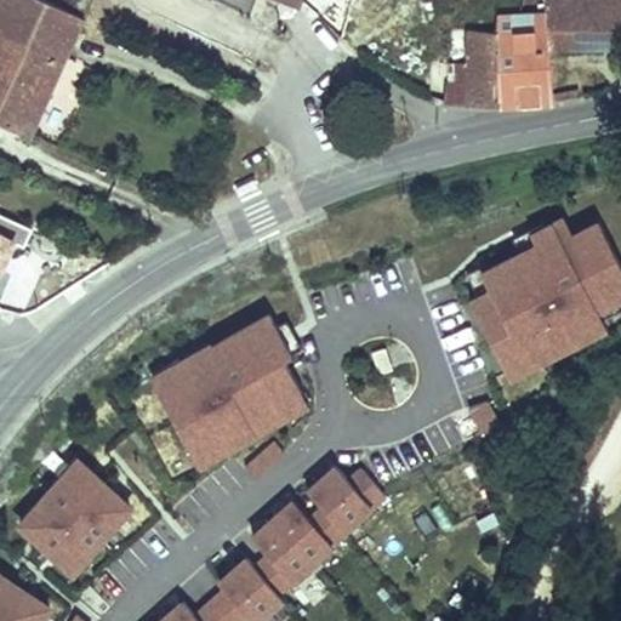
[(0,0),(0,118),(10,123),(29,132),(66,57),(40,46),(47,27),(6,10),(10,0),(0,0)]
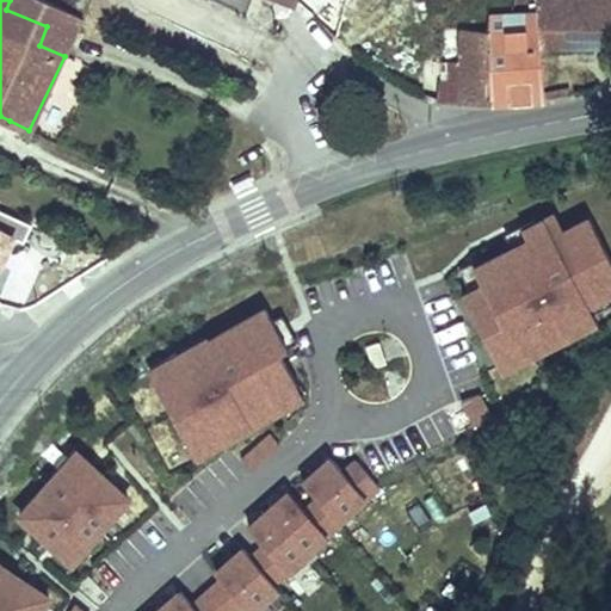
[(65,56),(82,17),(43,0),(10,0),(6,10),(47,26),(39,45),(65,56)]
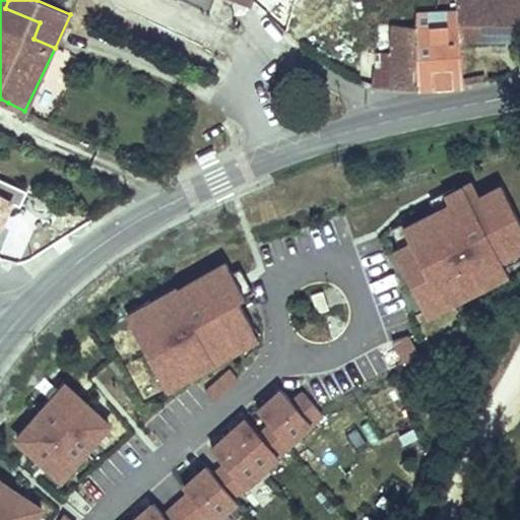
[(37,0),(70,14),(76,0),(37,0)]
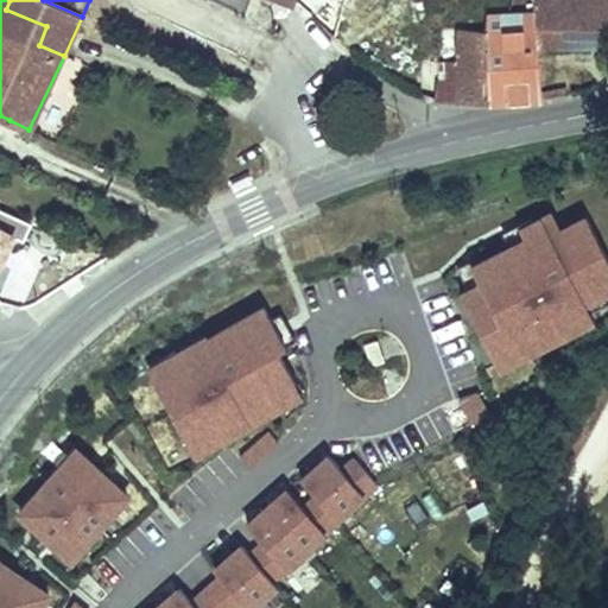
[(455,0),(439,0),(438,10),(454,11),(455,0)]
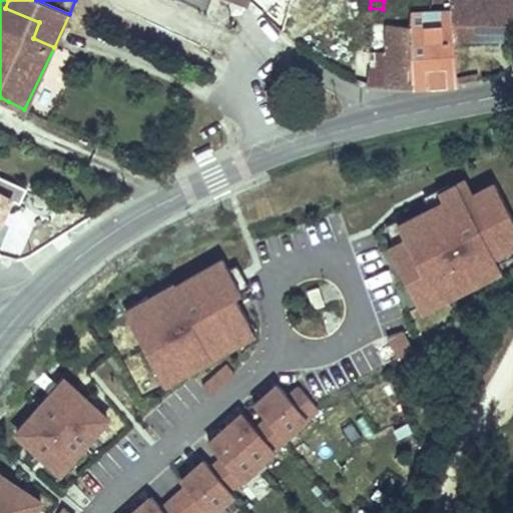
[(412,8),(412,24),(410,86),(456,85),(456,41),(512,39),(512,0),(453,0),(453,9),(427,9),(412,8)]
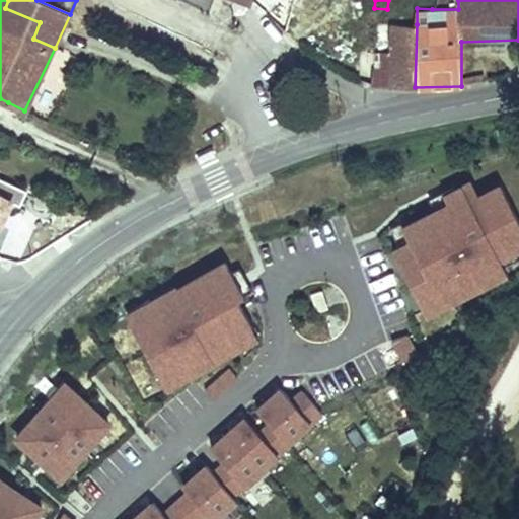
[(415,87),(417,24),(377,23),(377,41),(360,41),(359,74),(377,75),(378,85),(393,85),(393,88),(415,87)]
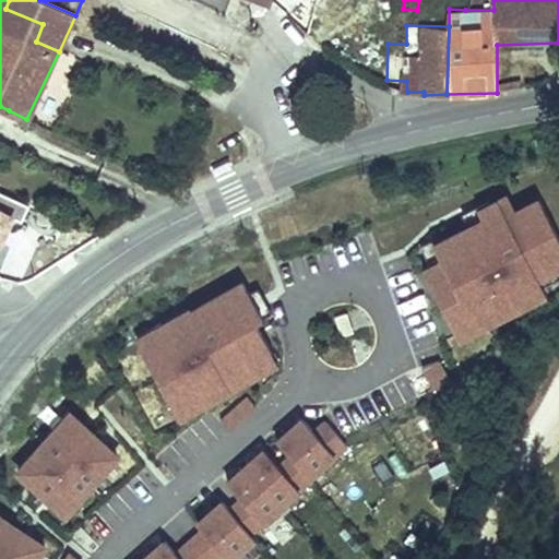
[(429,268),(421,269),(458,342),(515,313),(513,307),(543,293),(539,285),(558,275),(558,272),(556,265),(558,263),(558,246),(537,203),(518,212),(508,191),(458,216),(464,229),(421,251),(429,268)]
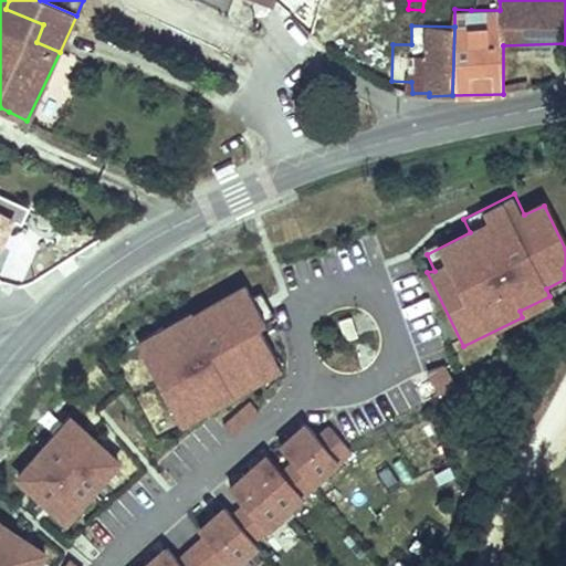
[(28,210),(0,196),(0,251),(13,224),(20,227),(28,210)]
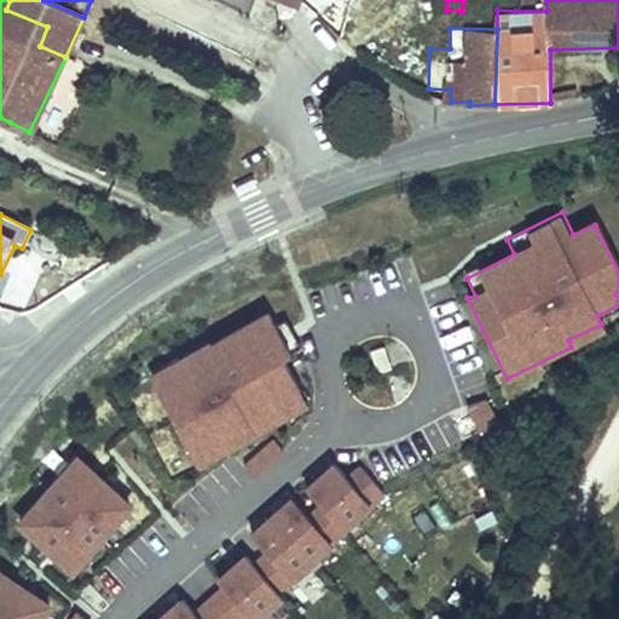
[(179,358),(150,375),(173,414),(169,415),(197,463),(306,399),(281,357),(299,346),(284,320),(273,328),(266,317),(212,348),(209,345),(180,362),(179,358)]
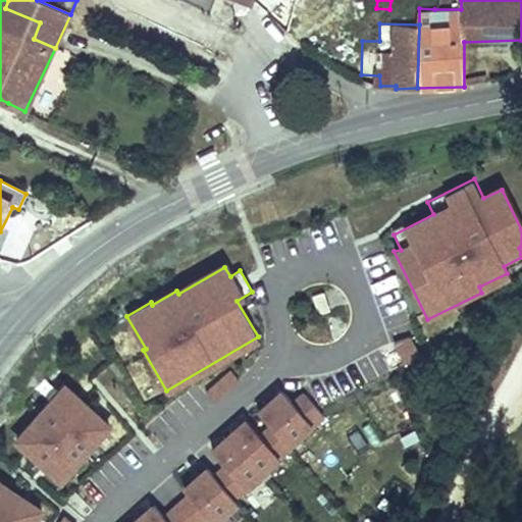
[(322,292),(312,295),(318,312),(328,309),(322,292)]
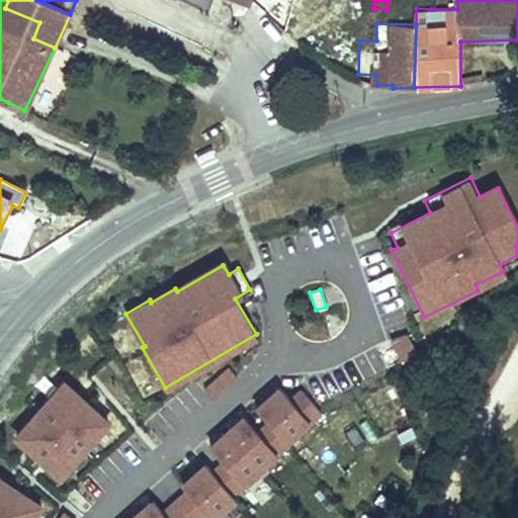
[(404,332),(390,339),(400,358),(414,352),(404,332)]
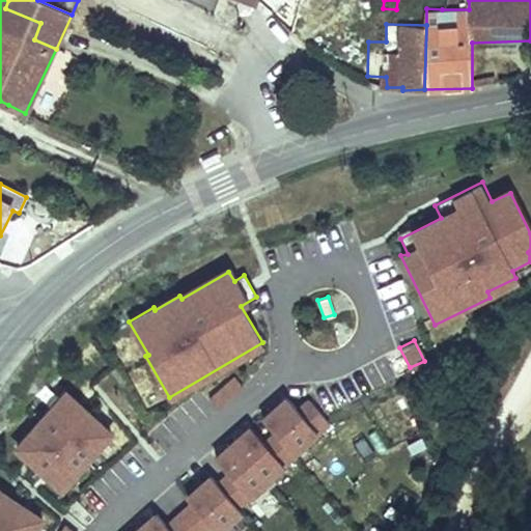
[(232,376),(210,397),(217,407),(241,386),(232,376)]
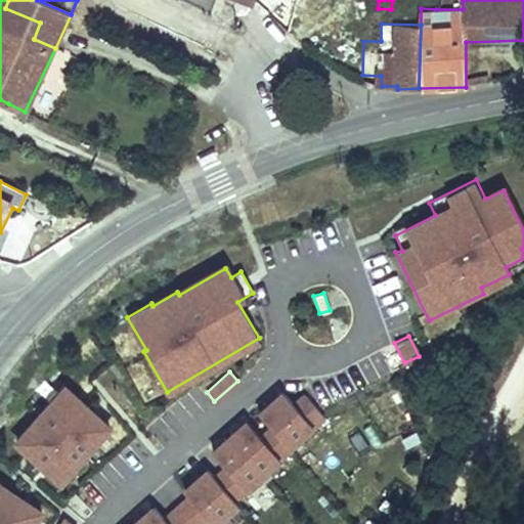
[(66,387),(17,441),(62,480),(110,427),(66,387)]
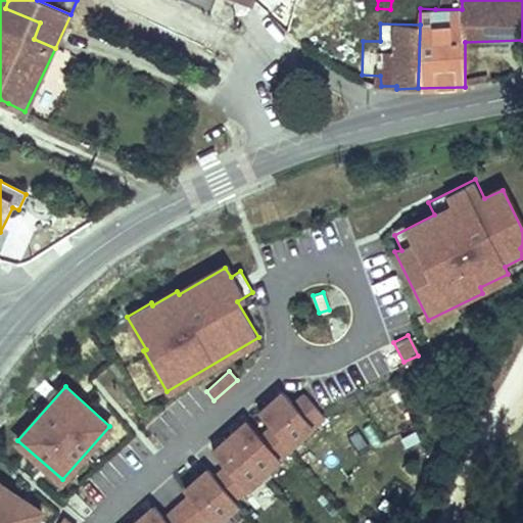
[(197,522),(208,514),(214,520),(236,501),(232,495),(326,415),(304,391),(293,401),(283,390),(257,413),(271,428),(262,436),(247,420),(211,450),(225,466),(216,474),(209,466),(182,489),(187,496),(164,516),(154,504),(131,522),(197,522)]
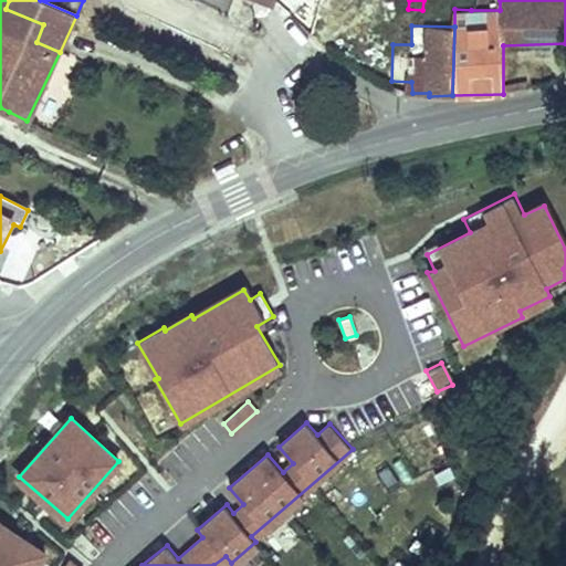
[(0,524),(0,565),(35,565),(45,552),(0,524)]
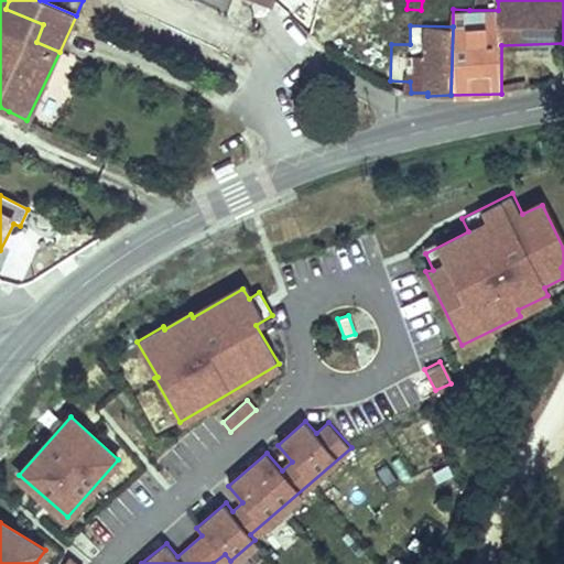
All buildings are outlined.
